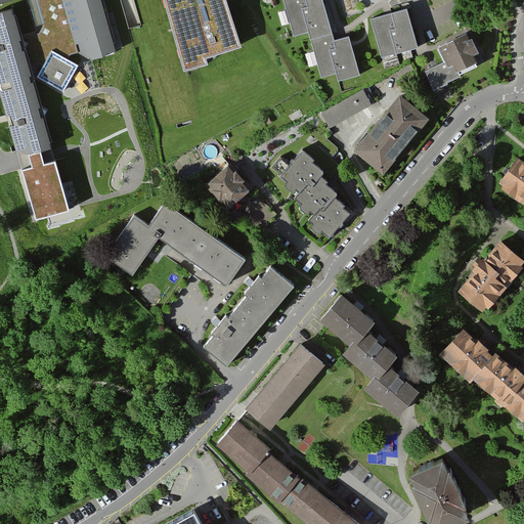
[(100,0),(68,0),(83,57),(115,49),(100,0)]
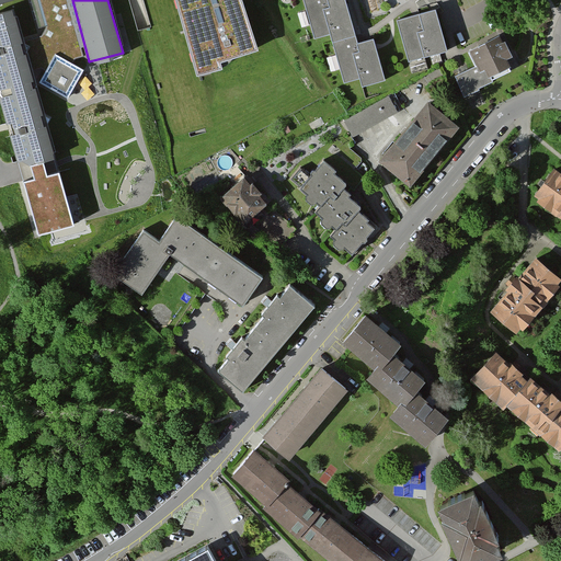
[(171,0),(194,78),(219,70),(216,61),(252,52),(237,0),(171,0)]
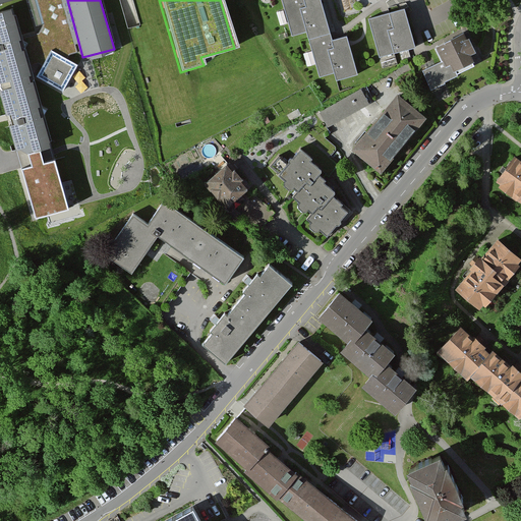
[(283,0),(285,9),(278,11),(282,25),(290,23),(292,34),(307,31),(317,74),(333,71),(335,80),(358,75),(349,35),(335,39),(326,0),(283,0)]
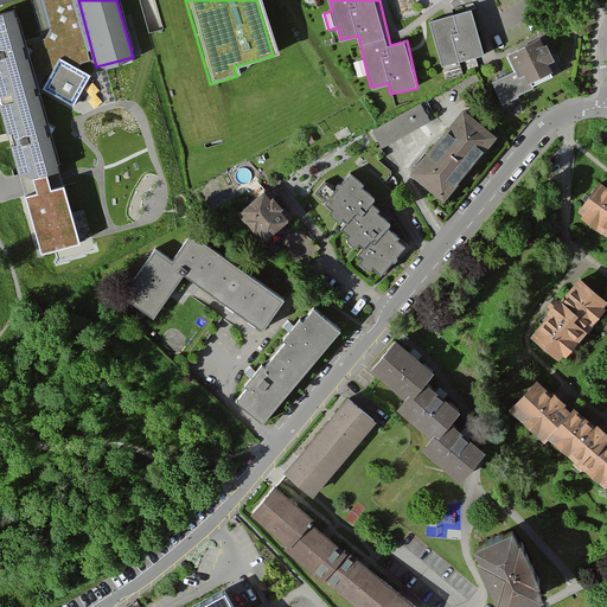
[(474,6),(430,18),(442,63),(487,51),(474,6)]
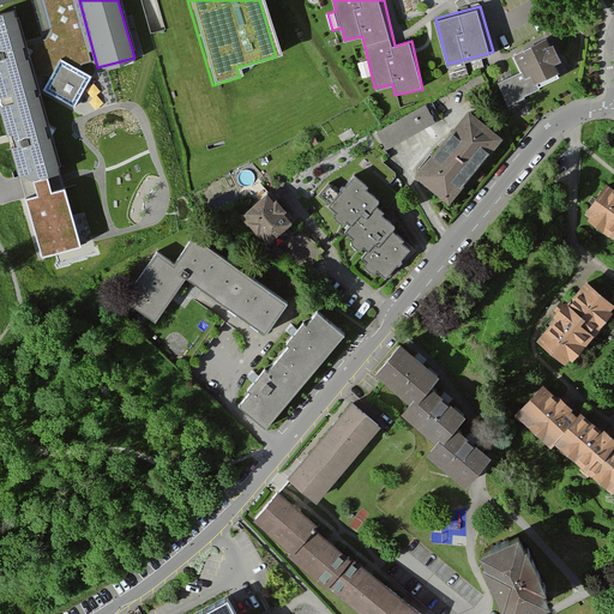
[(14,7),(0,11),(0,97),(22,176),(35,173),(40,191),(28,194),(43,247),(79,238),(64,182),(50,186),(46,169),(59,164),(14,7)]
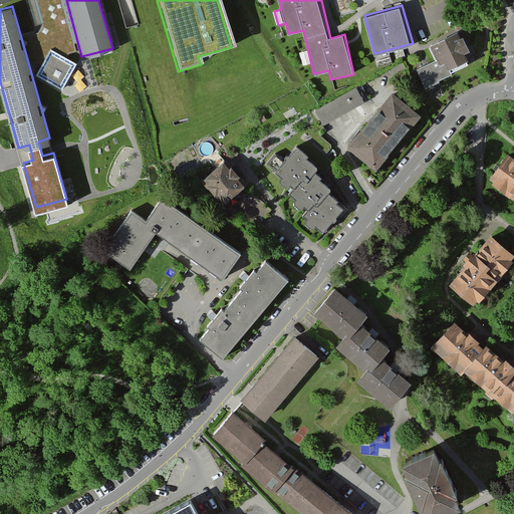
[(441,58),(418,67),(425,83),(469,66),(463,49),(468,47),(462,31),(434,42),(441,58)]
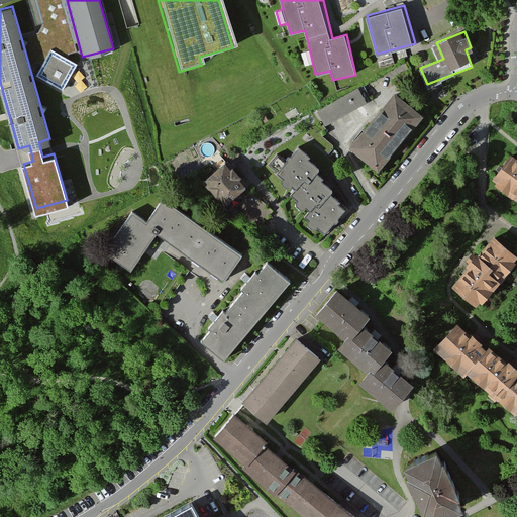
[(66,91),(77,63),(50,52),(38,80),(66,91)]
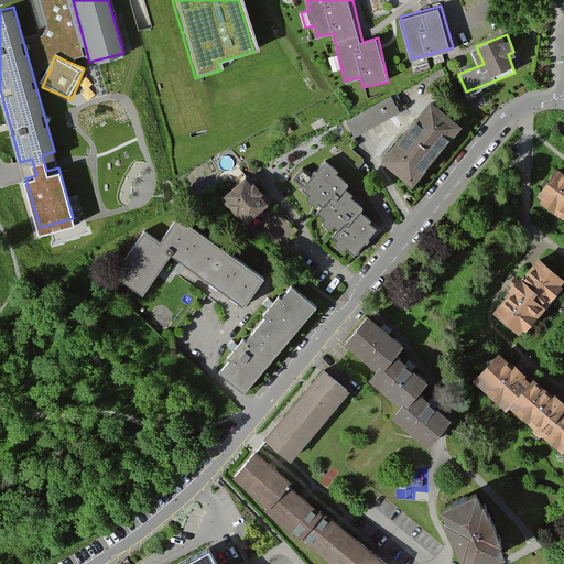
[(354,137),(400,111),(392,97),(346,122),(354,137)]
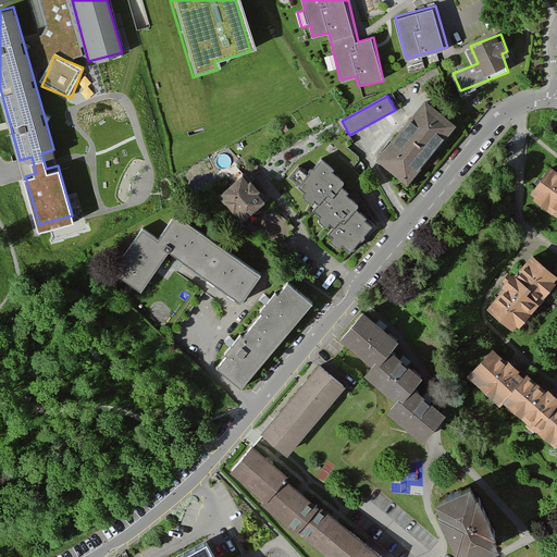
[(455,116),(428,96),(380,156),(407,177),(455,116)]
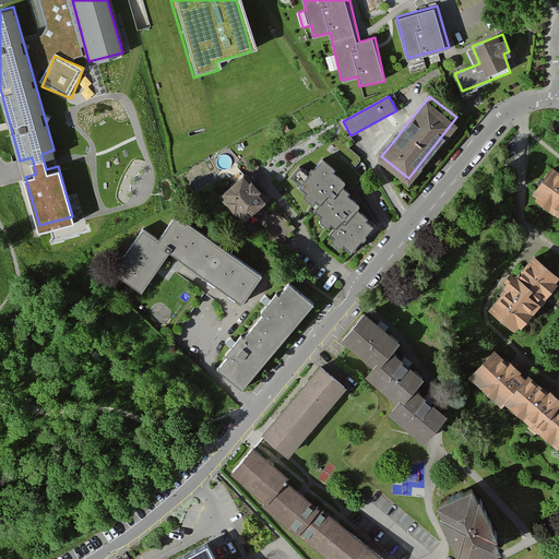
[(337,168),(323,157),(298,189),(314,202),(317,199),(322,203),(316,211),(336,227),(330,234),(348,249),(352,245),(356,248),(377,222),(358,206),(364,201),(344,185),(347,180),(335,171),(337,168)]
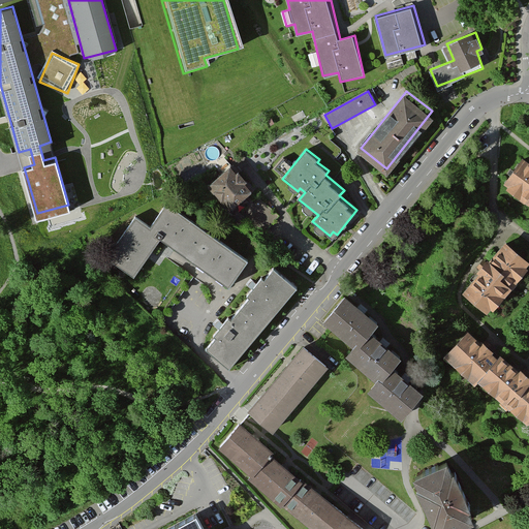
[(528,163),(521,157),(500,182),(528,205),(528,163)]
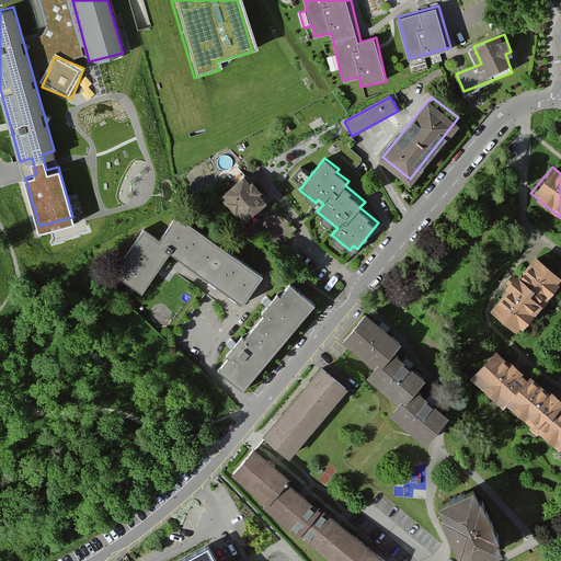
[(267,190),(250,170),(224,195),(248,219),(271,197),(265,191),(267,190)]
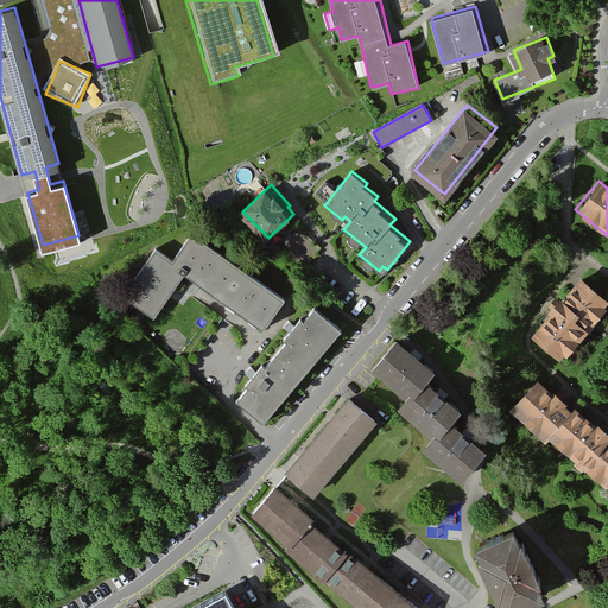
[(195,230),(175,260),(187,270),(225,295),(245,264),(195,230)]
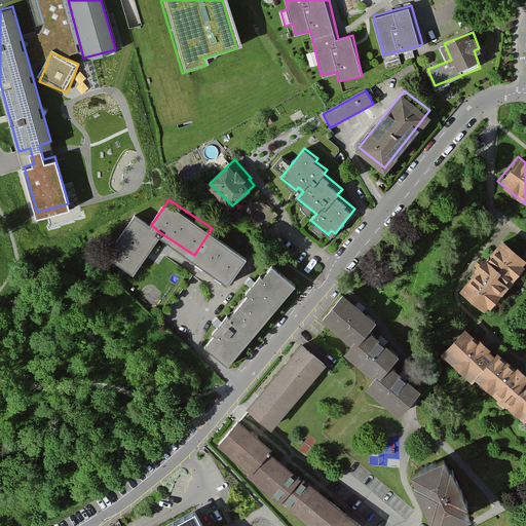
[(151,225),(136,216),(108,256),(134,273),(161,233),(151,225)]
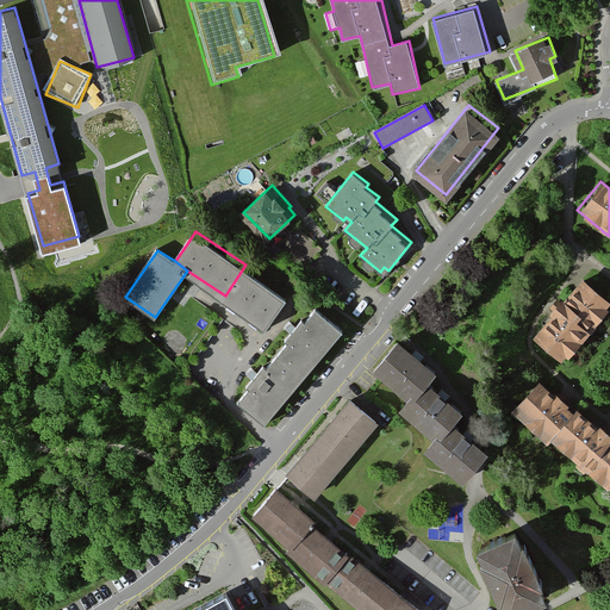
[(288,294),(246,265),(225,296),(268,324),(288,294)]
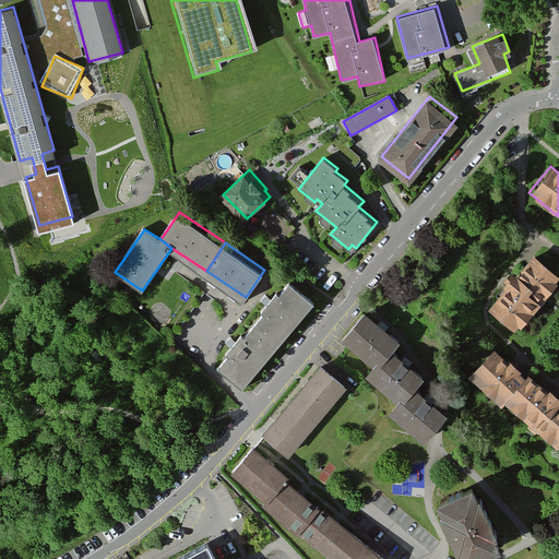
[(558,275),(528,252),(487,304),(515,326),(558,275)]
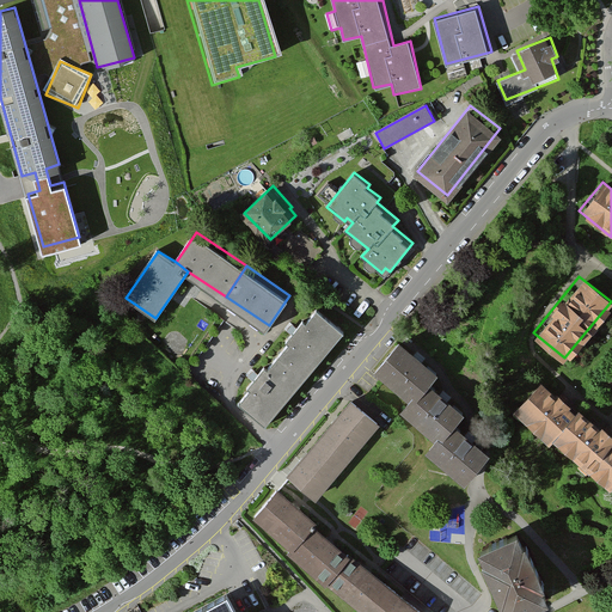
[(346,326),(320,306),(310,320),(306,317),(289,337),(293,341),(282,353),(307,374),(346,326)]
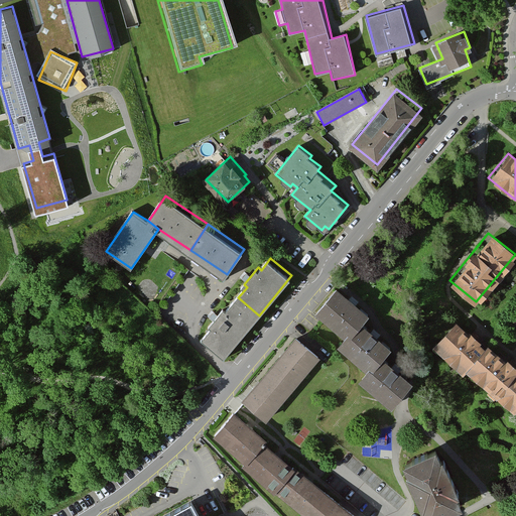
[(360,308),(333,286),(313,309),(341,332),(353,317),(360,308)]
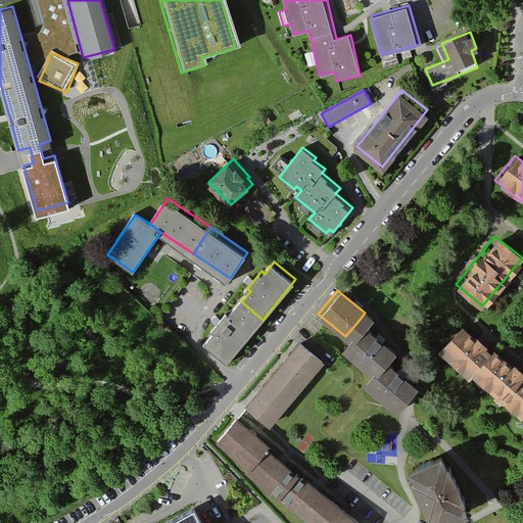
[(263,320),(241,301),(232,312),(229,310),(212,330),(216,332),(207,342),(229,360),(263,320)]
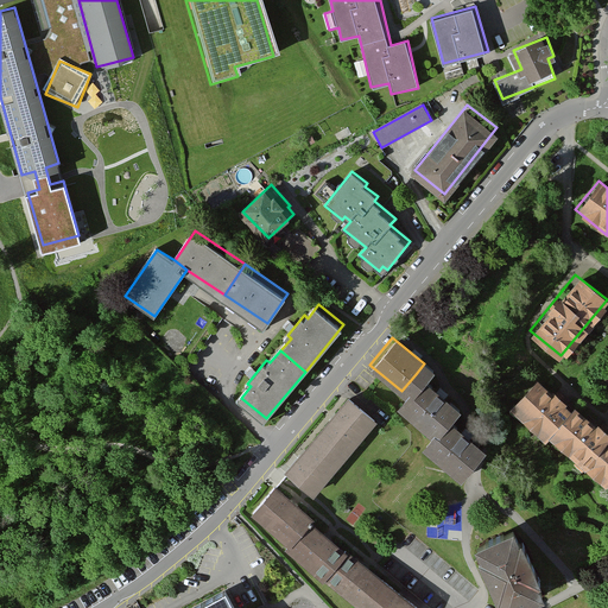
[(416,374),(401,391),(392,403),(431,435),(444,419),(455,407),(416,374)]
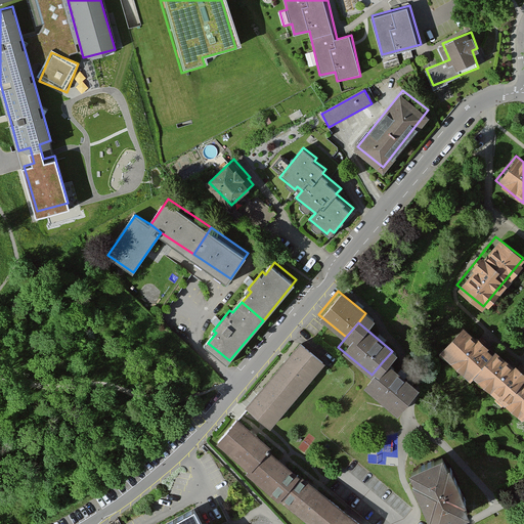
[(489,349),(459,326),(438,355),(468,377),(489,349)]
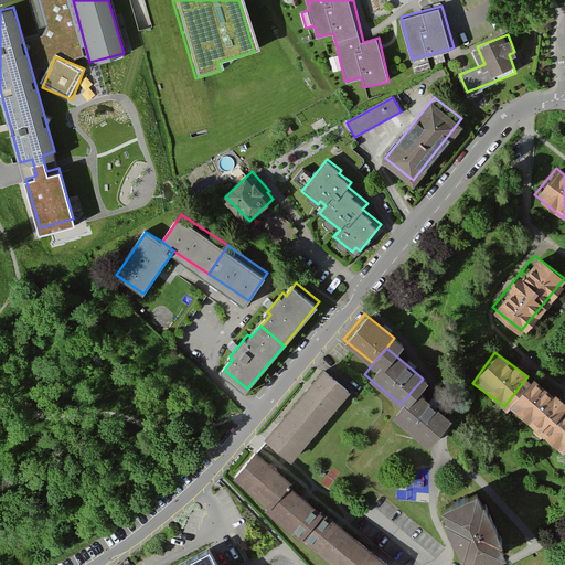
[(347,392),(324,374),(268,441),(288,460),(347,392)]
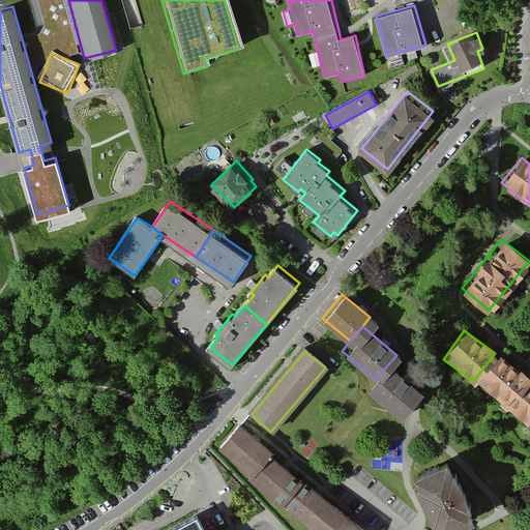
[(529,377),(495,352),(495,353),(473,381),(526,419),(528,416),(529,413),(529,377)]
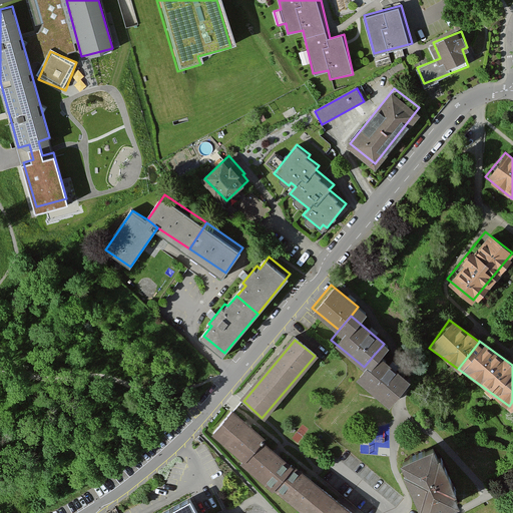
[(375,354),(364,367),(357,376),(387,401),(406,379),(375,354)]
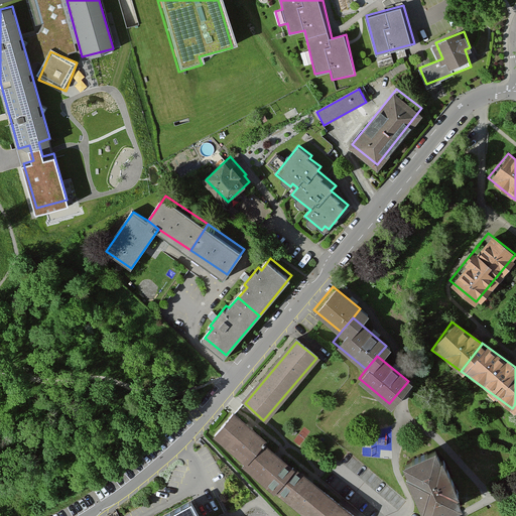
[(277,491),(305,515),(351,515),(268,446),(270,444),(234,413),(214,437),(246,466),(245,468),(275,493),(277,491)]
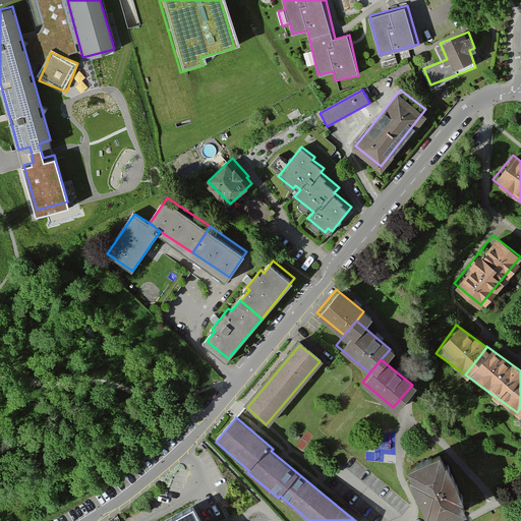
[(461,501),(435,446),(402,462),(428,516),(461,501)]
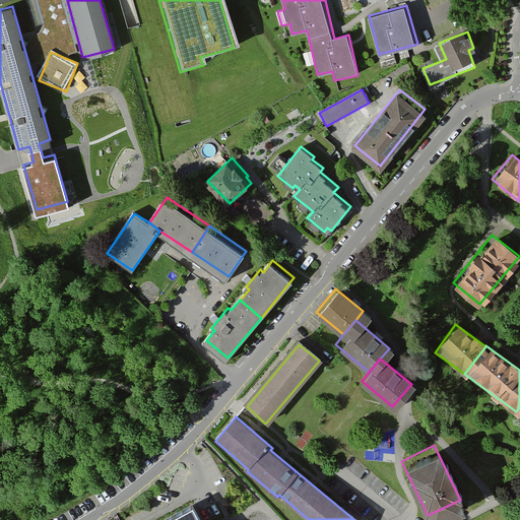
[(205,519),(197,504),(167,519),(205,519)]
